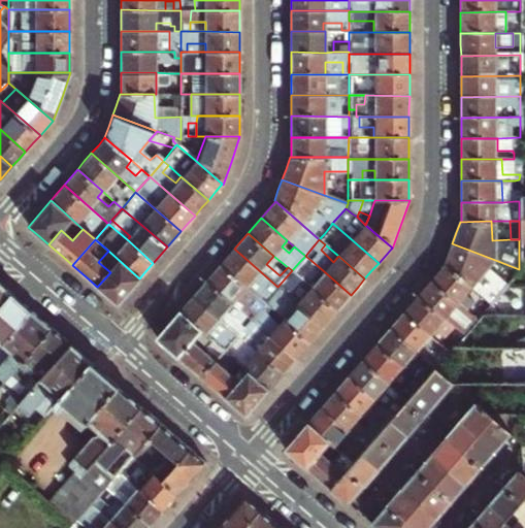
[(445,266),(470,289),(489,305),(496,296),(504,287),(505,285),(488,269),(495,260),(452,243),(447,255),(443,265),(445,266)]
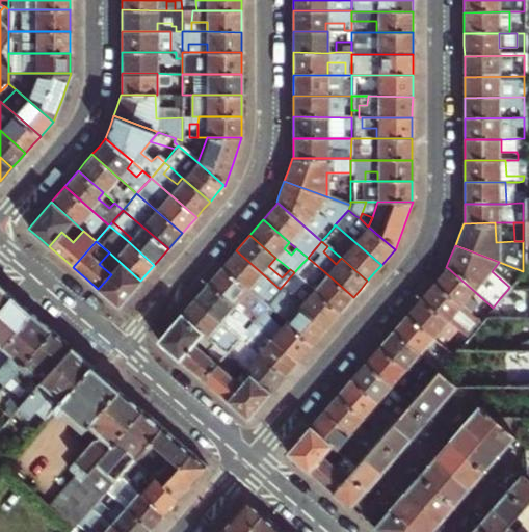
[(280,289),(270,281),(236,250),(228,260),(221,266),(242,285),(266,304),(269,300),(280,289)]
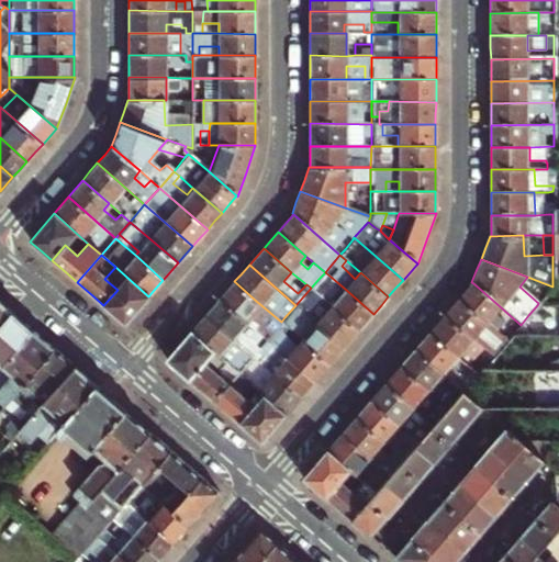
[(118,290),(103,305),(115,316),(124,324),(148,296),(115,267),(104,279),(118,290)]
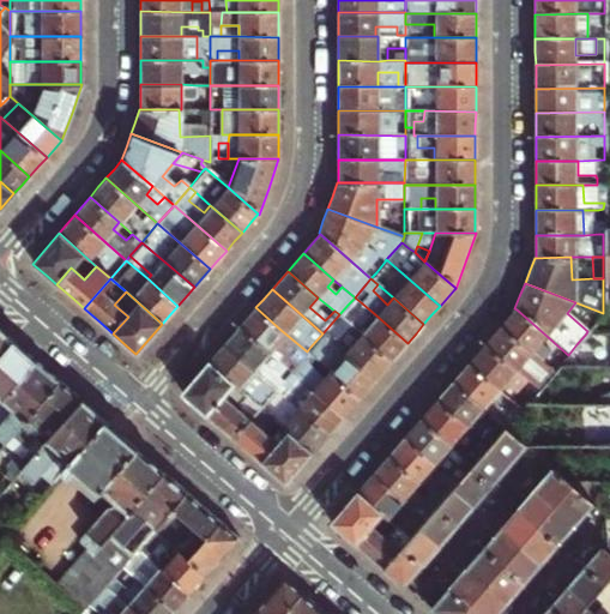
[(348,305),(339,314),(391,361),(400,350),(408,343),(376,315),(369,324),(354,311),(361,302),(355,298),(348,305)]
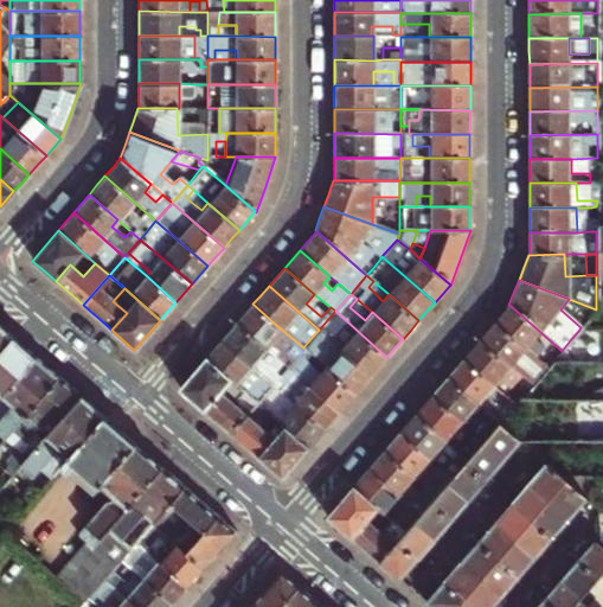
[(602,298),(596,299),(596,310),(592,314),(602,314),(602,298)]
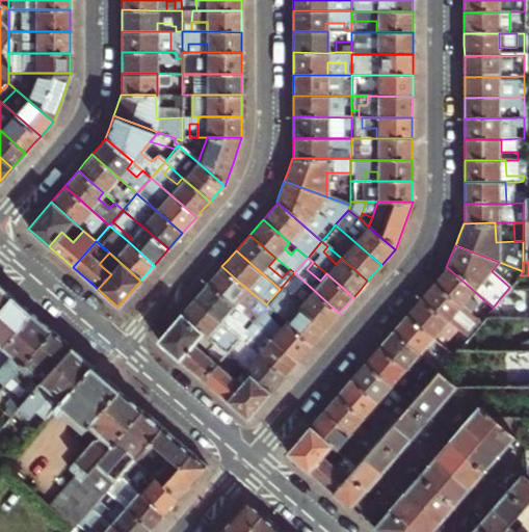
[(266,304),(242,285),(221,266),(214,275),(207,283),(244,315),(252,321),(266,304)]
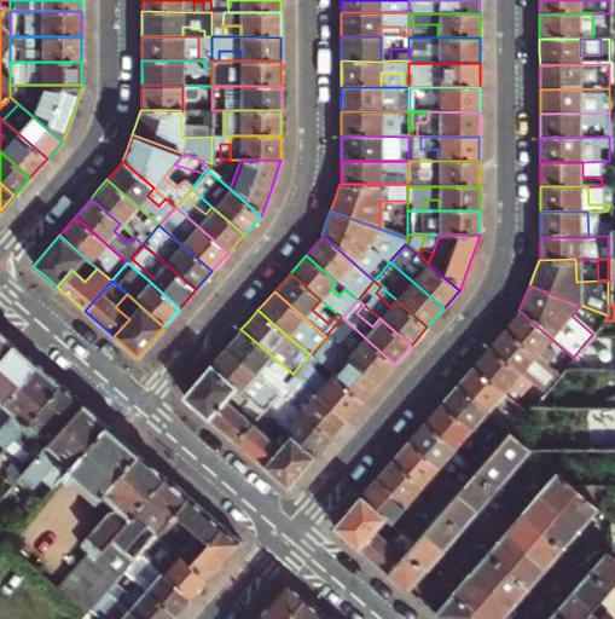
[(544,346),(551,339),(521,312),(514,319),(505,329),(535,356),(544,363),(552,354),(544,346)]
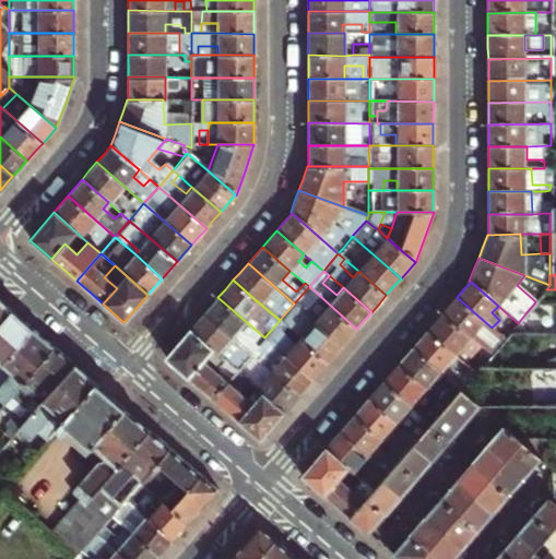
[(308,316),(342,345),(349,337),(356,329),(309,286),(294,304),(299,308),(308,316)]
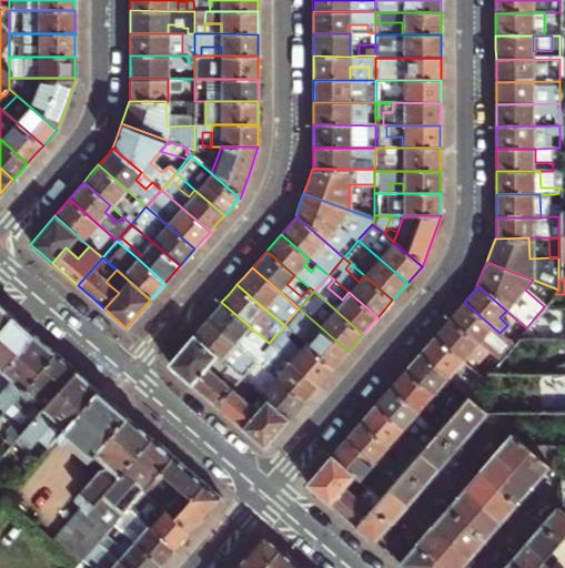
[(245,354),(261,336),(221,302),(213,312),(207,320),(245,354)]
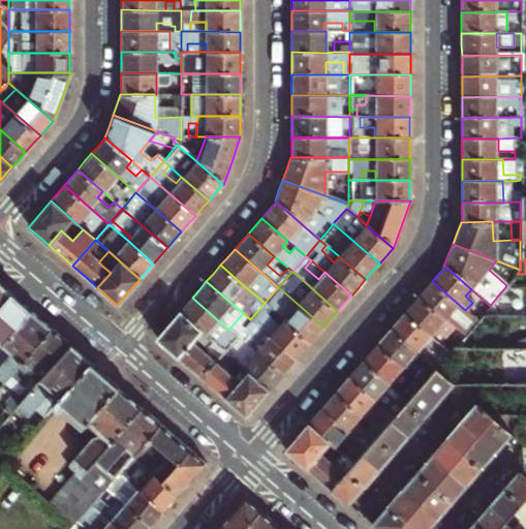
[(458,304),(432,281),(425,289),(418,297),(443,319),(458,304)]
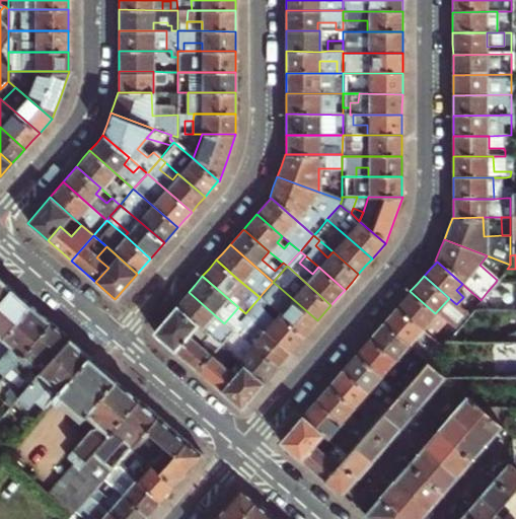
[(0,301),(10,289),(0,281),(0,301)]
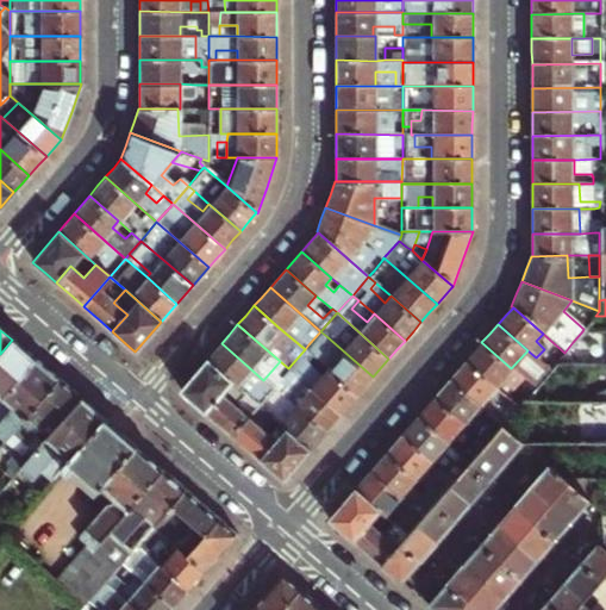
[(320,331),(308,344),(305,349),(310,355),(326,336),(320,331)]
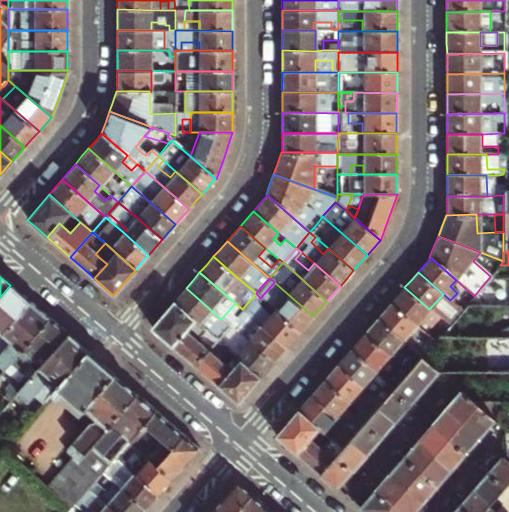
[(508,278),(489,278),(481,287),(474,296),(465,306),(508,306),(508,278)]
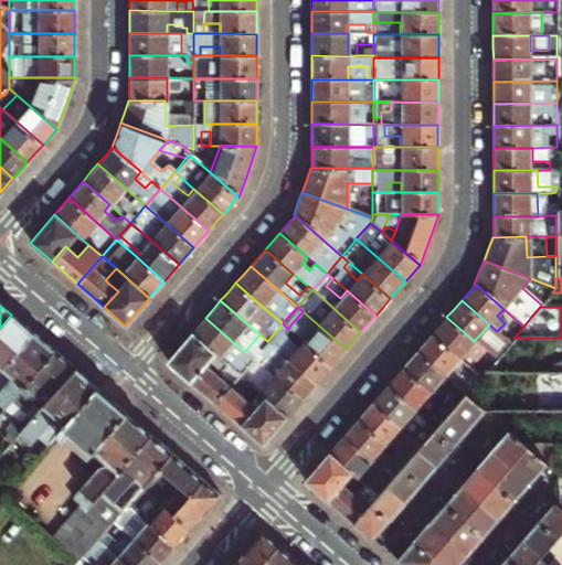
[(11,315),(0,328),(0,370),(2,368),(32,333),(21,323),(11,315)]
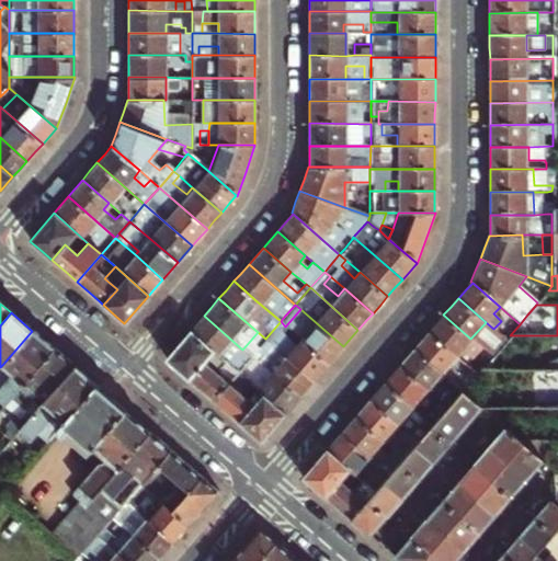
[(470,339),(443,315),(436,323),(429,332),(455,355),(470,339)]
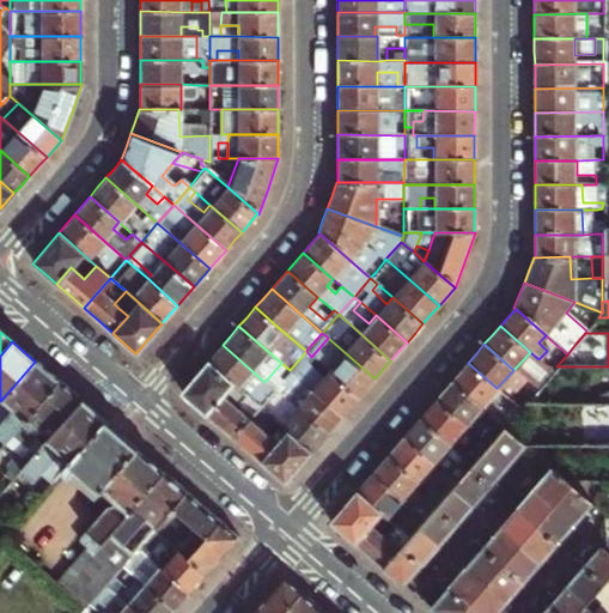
[(214,353),(207,363),(244,395),(257,407),(259,406),(273,389),(265,382),(223,345),(214,353)]
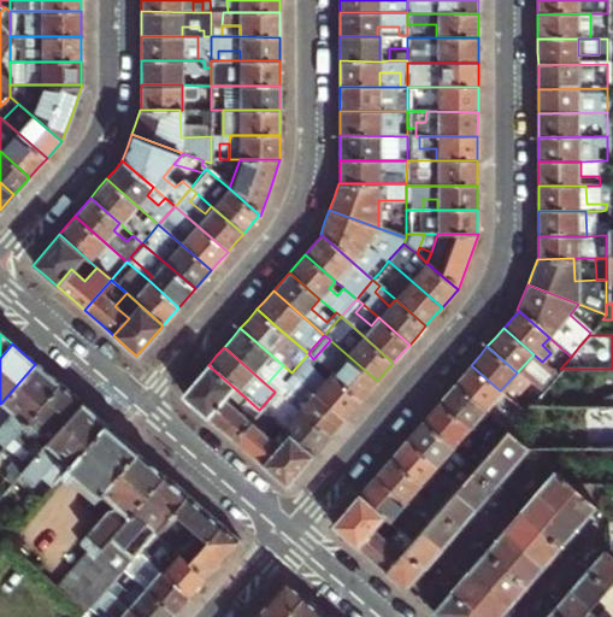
[(369,389),(377,381),(340,348),(323,368),(330,374),(360,399),(369,389)]
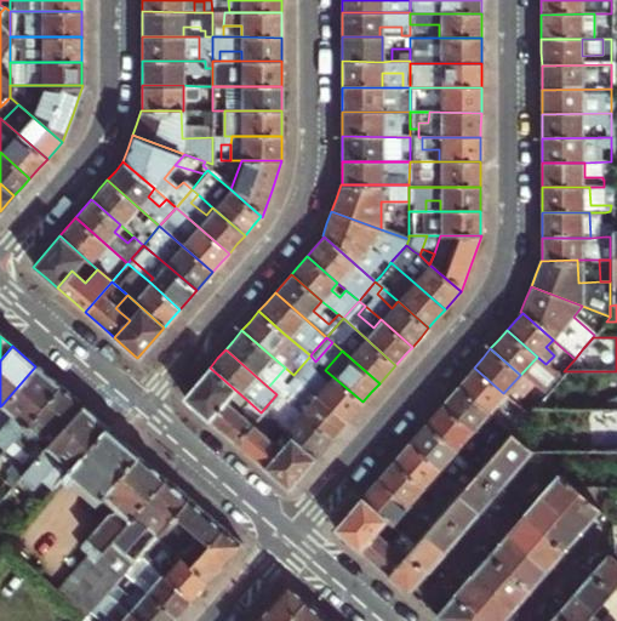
[(363,402),(332,376),(326,383),(310,366),(315,362),(310,355),(293,375),(300,380),(306,386),(346,421),(354,411),(363,402)]
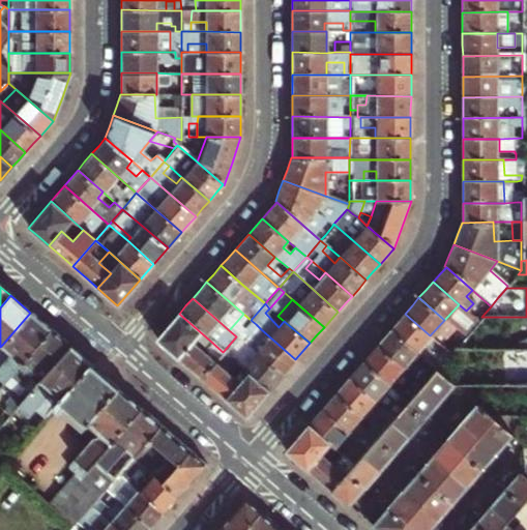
[(0,383),(2,385),(8,377),(50,329),(40,322),(30,313),(2,345),(0,347),(0,383)]
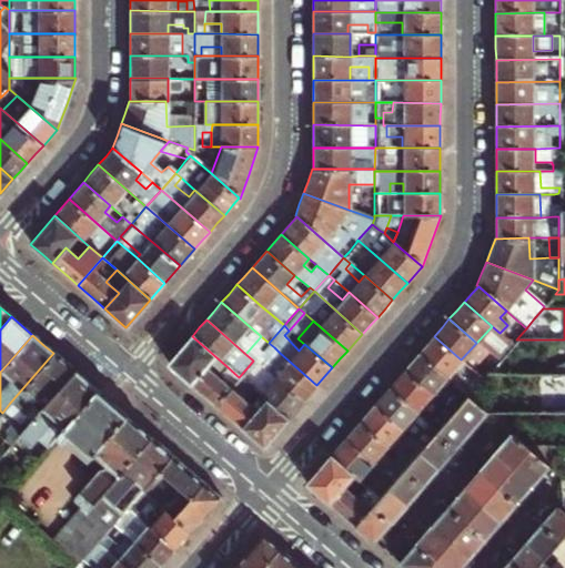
[(180,375),(189,383),(203,365),(217,377),(226,366),(192,336),(167,365),(180,375)]
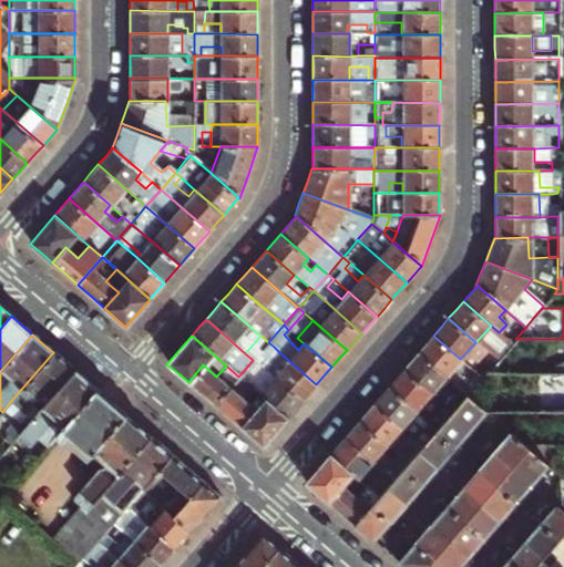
[(460,359),(433,336),(426,344),(418,352),(447,378),(467,394),(481,378),(475,372),(470,367),(461,360),(460,359)]
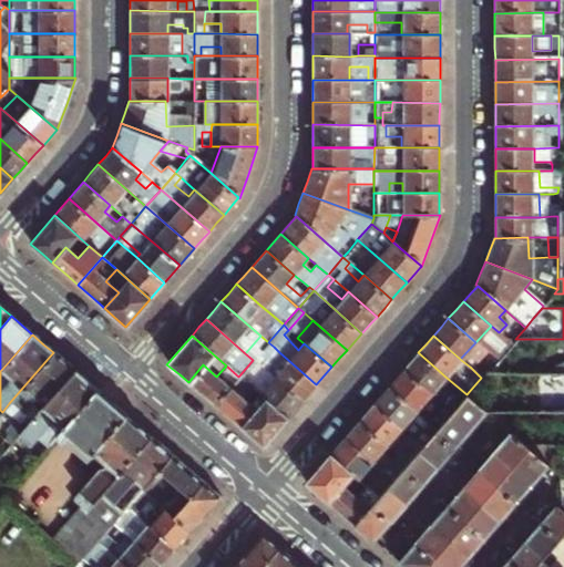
[(308,394),(316,384),(279,352),(268,342),(253,360),(301,402),(308,394)]
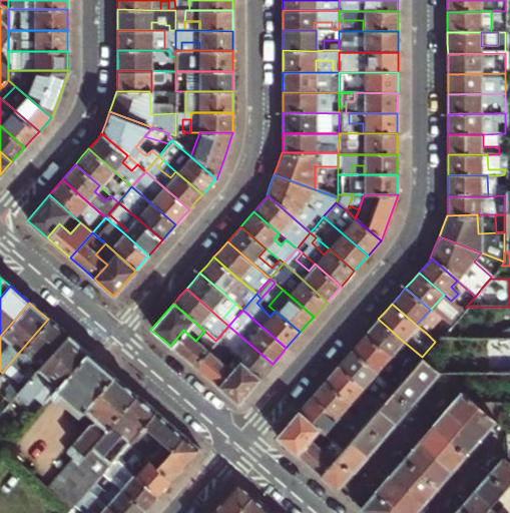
[(430,310),(416,325),(417,326),(425,332),(438,317),(430,310)]
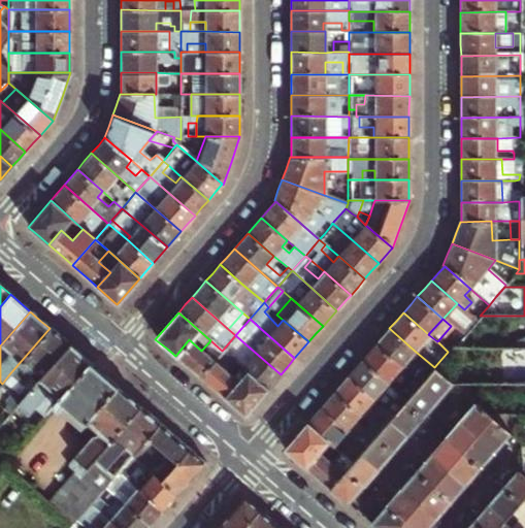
[(457,331),(451,326),(437,341),(443,347),(457,331)]
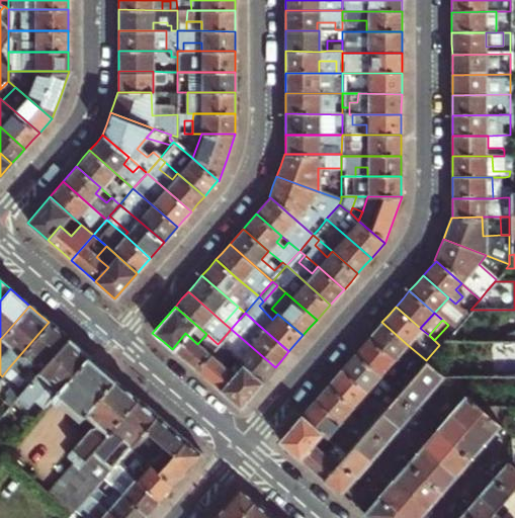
[(23,391),(68,339),(59,331),(49,322),(8,368),(2,376),(7,380),(9,378),(23,391)]
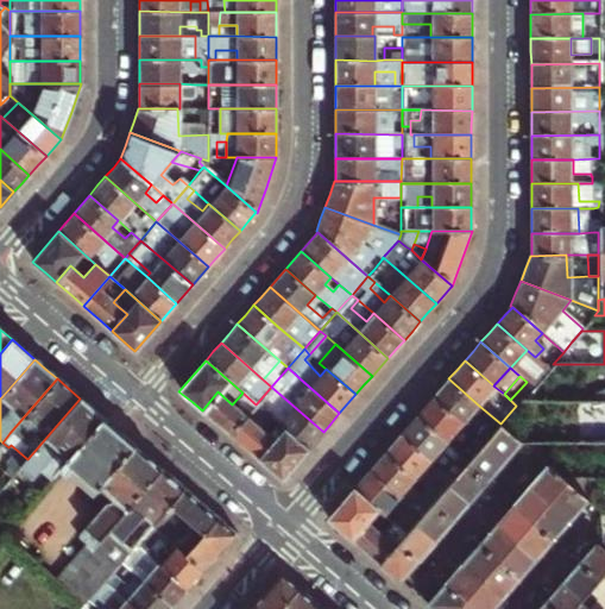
[(472,431),(485,441),(491,435),(485,432),(489,428),(472,414),(479,406),(448,378),(440,388),(433,397),(472,431)]
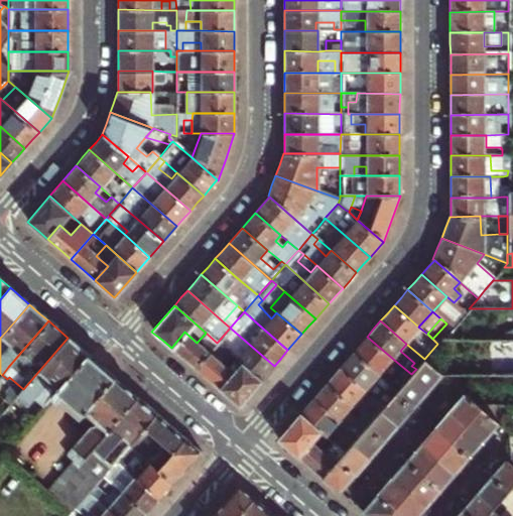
[(437,344),(442,339),(452,328),(446,324),(432,339),(437,344)]
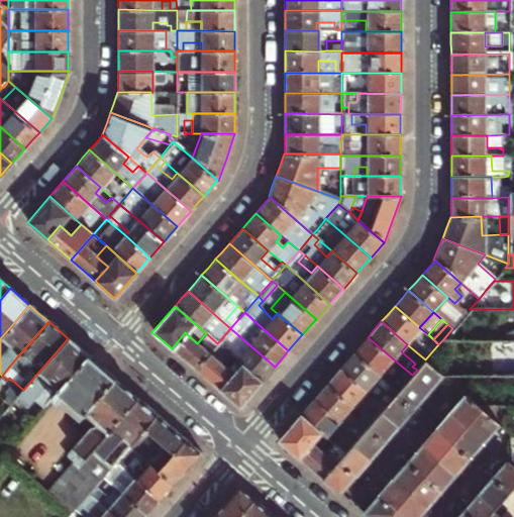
[(228,351),(230,353),(262,381),(269,374),(275,367),(230,328),(218,342),(222,346),(228,351)]
